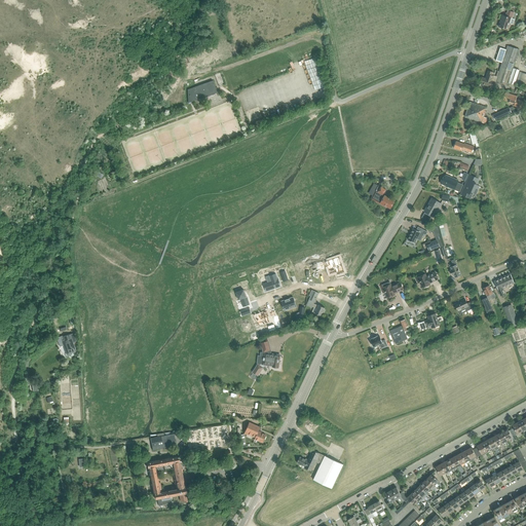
[(502,15),(498,27),(503,29),(509,30),(511,24),(513,24),(514,20),(513,20),(515,12),(511,11),(509,10),(508,13),(506,13),(505,15),(505,16),(502,15)]
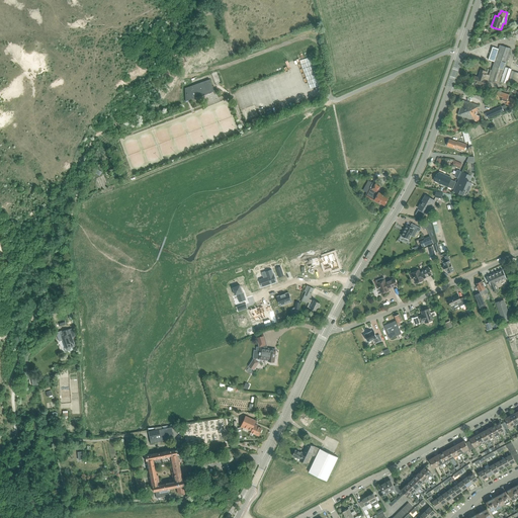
[(489,81),(488,81),(494,83),(500,85),(501,82),(507,84),(507,81),(509,78),(511,69),(506,67),(511,49),(512,49),(500,45),(499,49),(493,47),(489,60),(495,62),(494,65),(492,71),(490,76),(489,80),(489,81)]
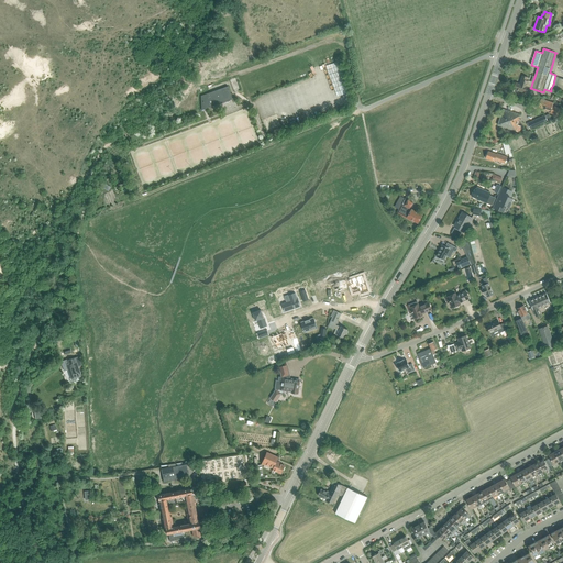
[(514,89),(514,92),(517,94),(518,90),(525,92),(526,90),(527,88),(528,89),(528,87),(527,86),(529,81),(527,81),(528,78),(526,77),(522,76),(520,84),(516,83),(515,86),(514,89)]
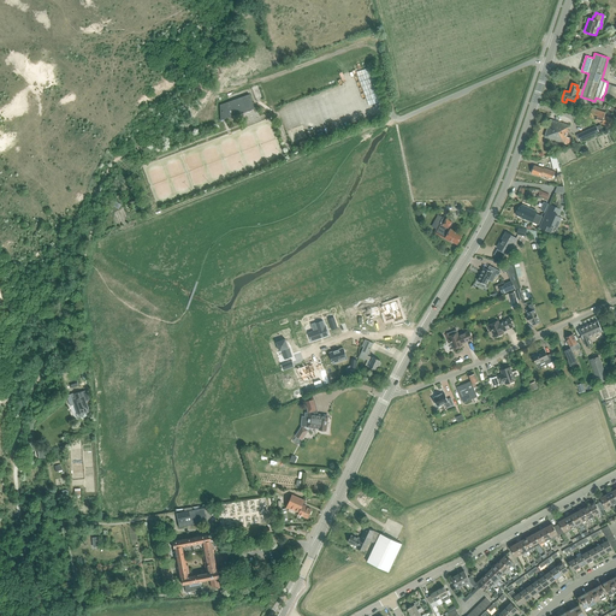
[(615,86),(608,84),(604,98),(615,101),(615,86)]
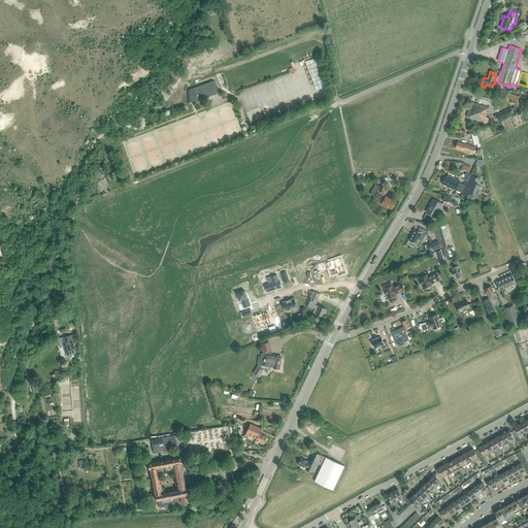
[(195,101),(218,93),(213,81),(195,88),(193,88),(189,88),(189,90),(187,90),(187,96),(189,95),(190,101),(195,101)]
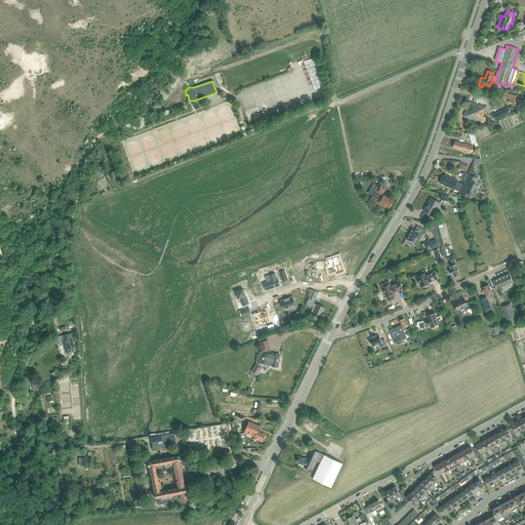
[(513,106),(521,108),(523,102),(515,98),(516,96),(505,92),(501,101),(514,104),(513,106)]
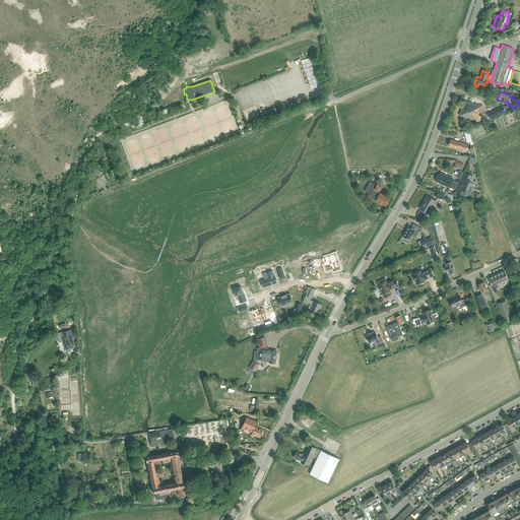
[(479,112),(480,107),(465,101),(460,116),(471,120),(476,122),(479,123),(481,117),(478,116),(479,112)]
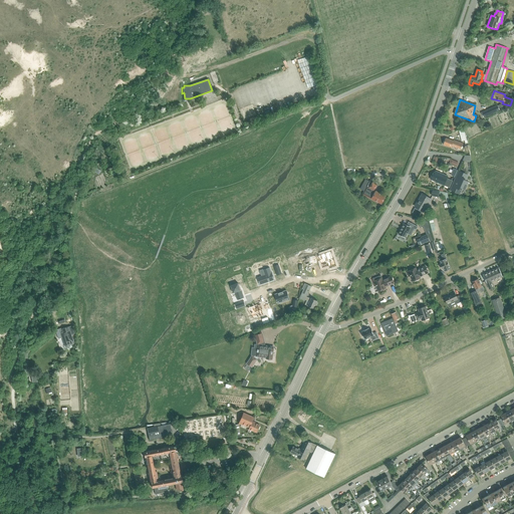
[(481,112),(484,119),(501,111),(500,110),(504,108),(501,103),(498,105),(497,104),(481,112)]
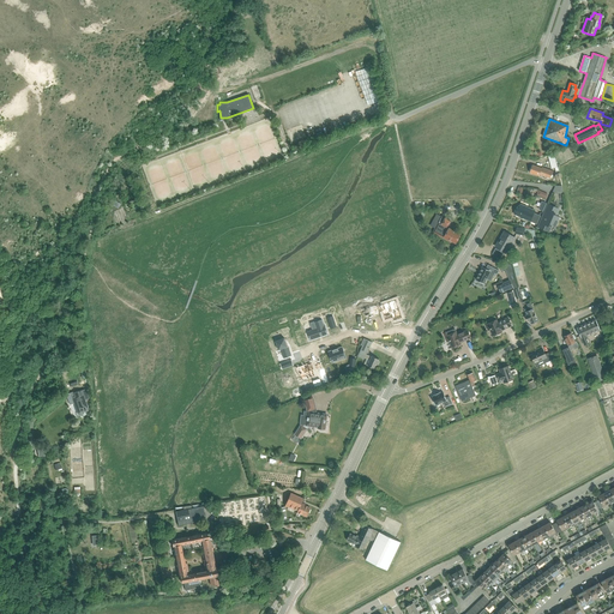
[(548,155),(552,168),(558,167),(554,152),(548,155)]
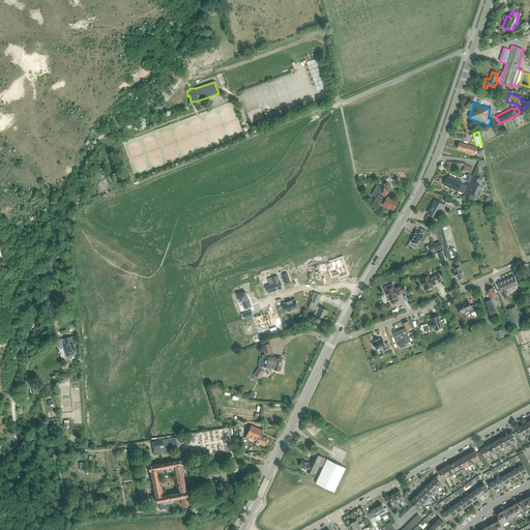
[(477,148),(468,144),(468,145),(460,143),(458,149),(466,152),(466,151),(475,154),(477,148)]
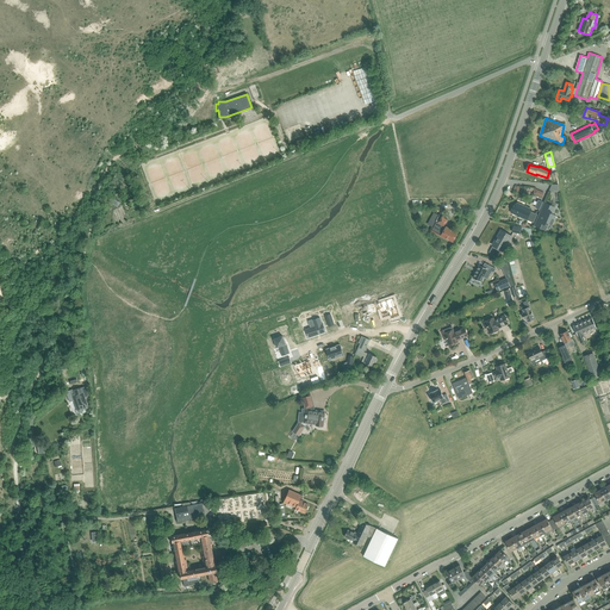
[(136,198),(128,200),(131,209),(139,207),(136,198)]
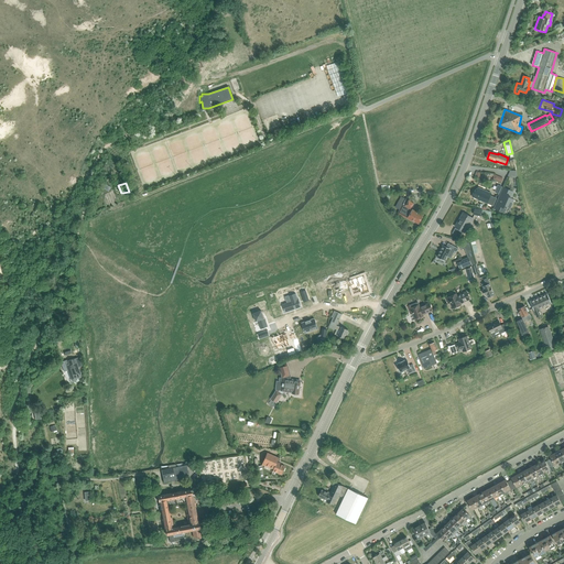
[(475,193),(473,196),(474,196),(474,197),(478,199),(478,198),(481,201),(480,201),(487,204),(488,204),(494,206),(497,198),(487,194),(488,192),(479,187),(478,190),(477,190),(475,193)]
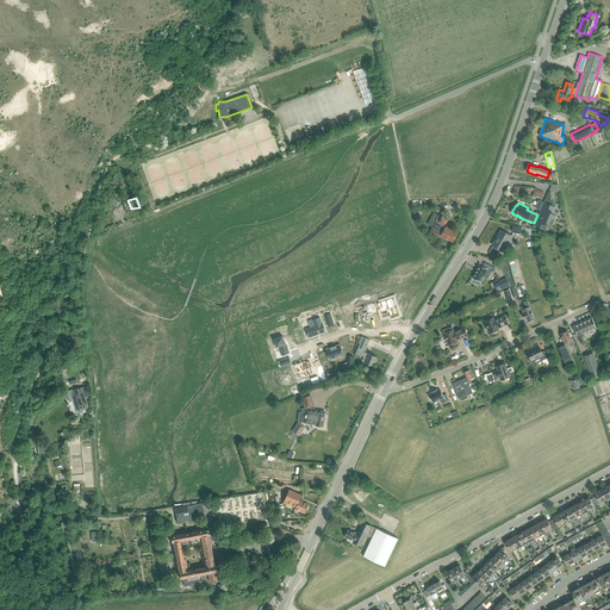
[(553,215),(555,207),(545,203),(534,225),(546,231),(549,224),(552,225),(556,216),(553,215)]
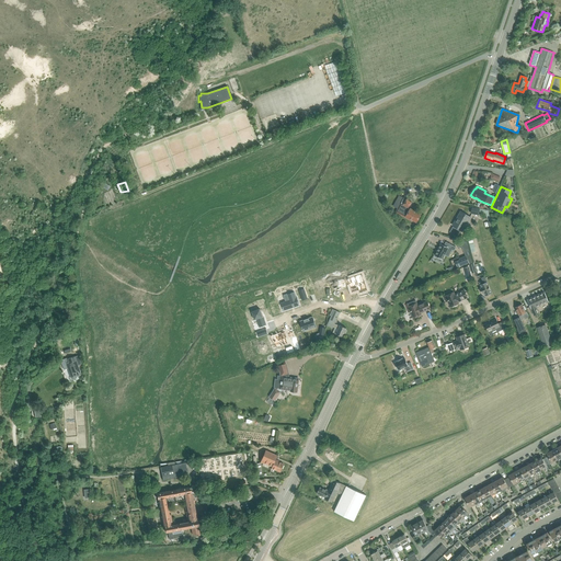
[(412,220),(416,222),(422,214),(410,207),(410,208),(408,207),(409,206),(412,202),(407,198),(402,197),(401,201),(400,204),(399,203),(397,207),(398,207),(396,212),(412,221),(412,220)]
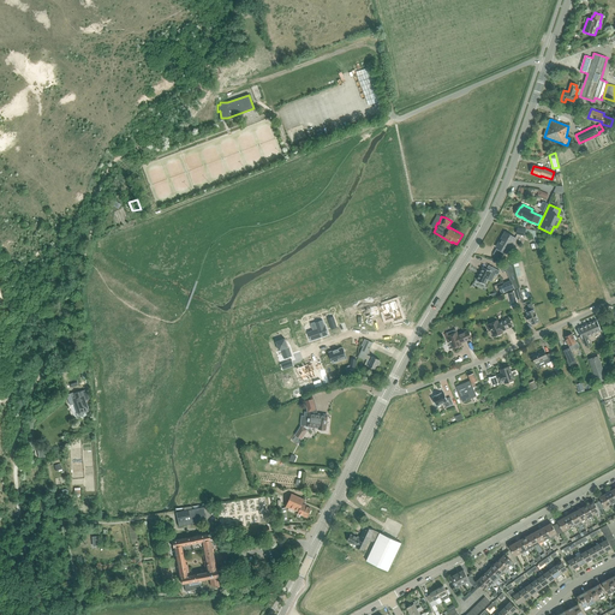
[(517,234),(525,236),(525,232),(532,233),(535,242),(537,242),(537,237),(535,231),(526,230),(518,228),(517,234)]
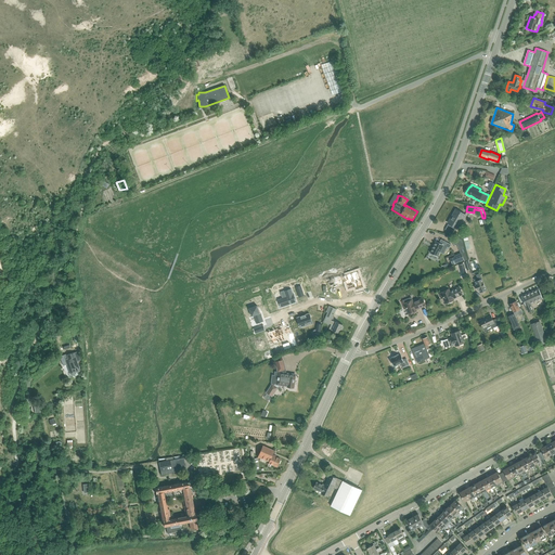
[(448,223),(457,229),(464,219),(464,220),(466,216),(456,209),(448,223)]
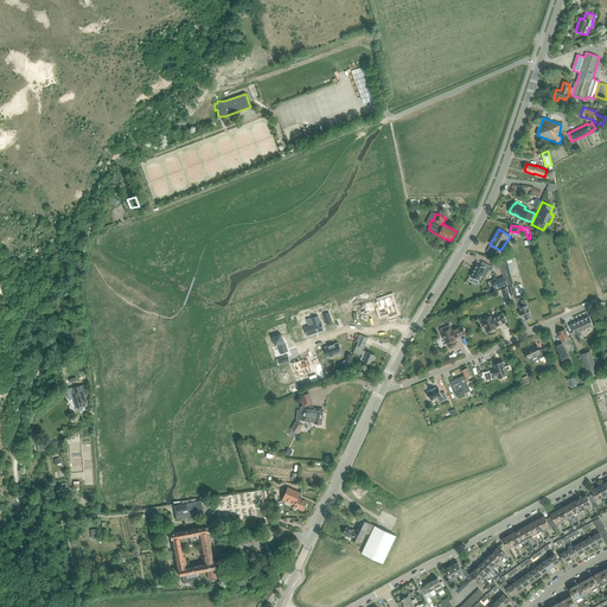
[(477,263),(471,276),(479,281),(481,275),(485,278),(490,270),(487,269),(490,266),(483,262),(480,266),(477,263)]
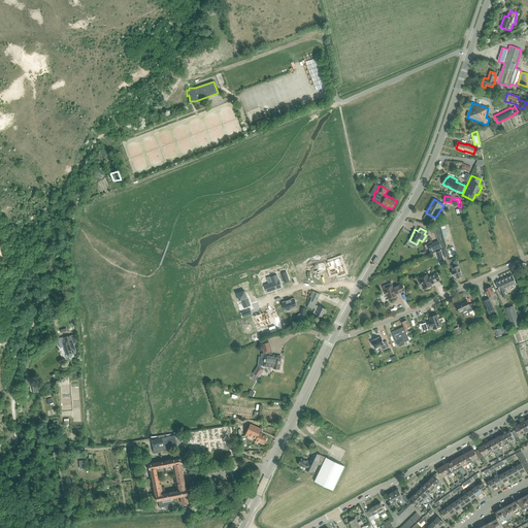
[(432,244),(428,246),(431,252),(441,248),(441,249),(446,248),(440,236),(437,238),(438,241),(432,243),(432,244)]
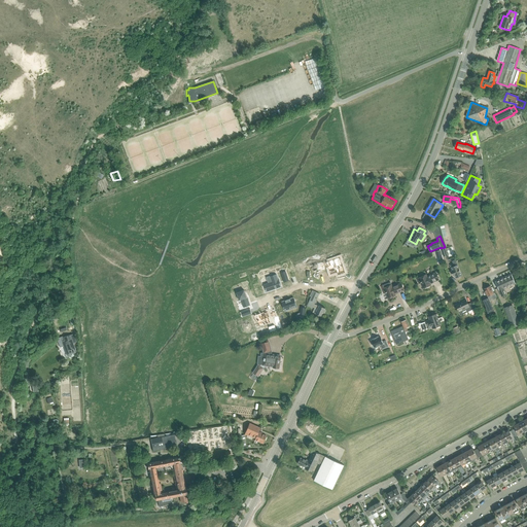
[(456,278),(462,276),(455,260),(453,261),(454,265),(451,266),(452,270),(451,271),(453,276),(455,275),(456,278)]
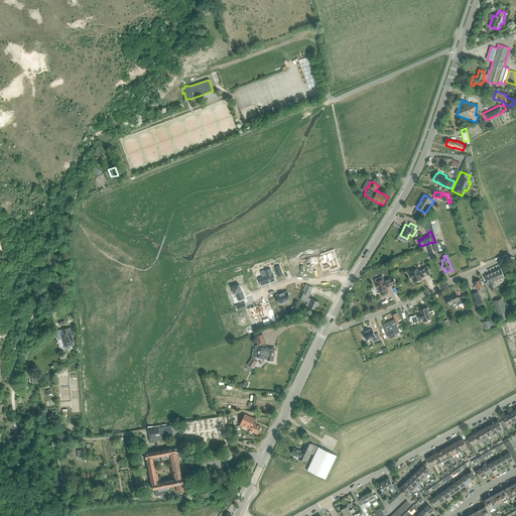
[(421,278),(430,274),(427,267),(418,271),(417,269),(408,273),(410,278),(412,277),(415,282),(413,283),(422,279),(421,278)]
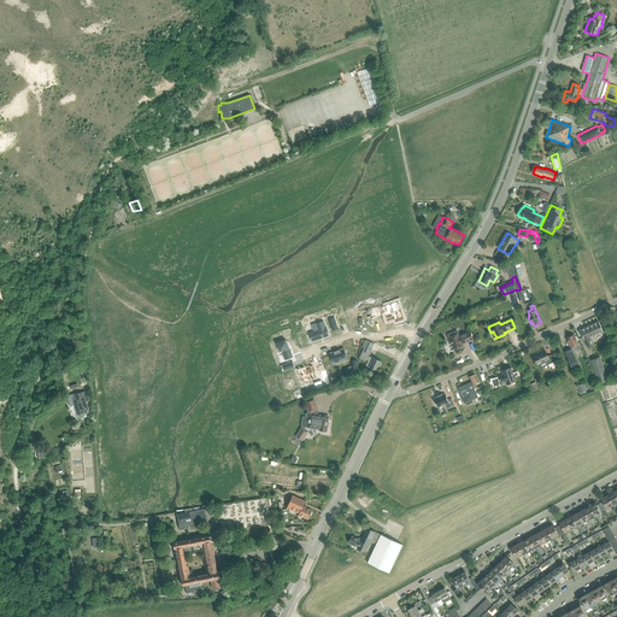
[(318,330),(309,333),(312,342),(329,336),(327,327),(325,327),(323,321),(316,324),(318,330)]
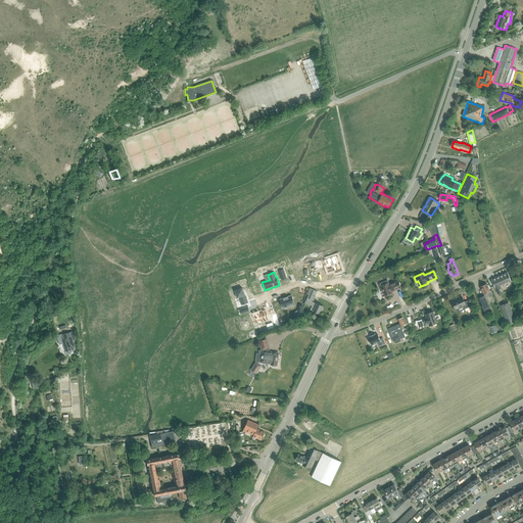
[(508,273),(491,280),(498,294),(503,292),(500,286),(504,284),(504,285),(512,282),(508,273)]
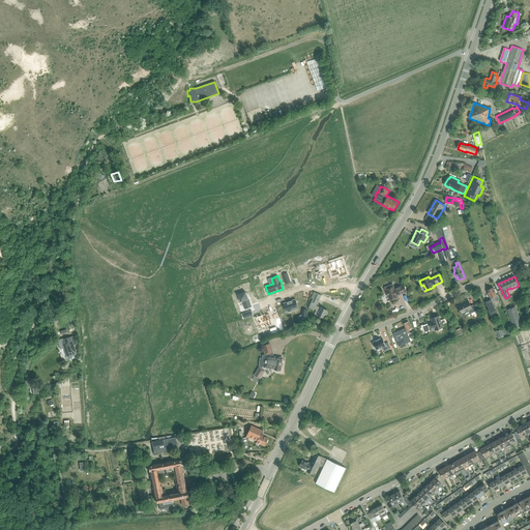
[(392,284),(383,288),(384,291),(386,296),(388,295),(390,300),(389,300),(389,301),(399,297),(398,296),(407,292),(404,285),(394,289),(394,287),(392,284)]
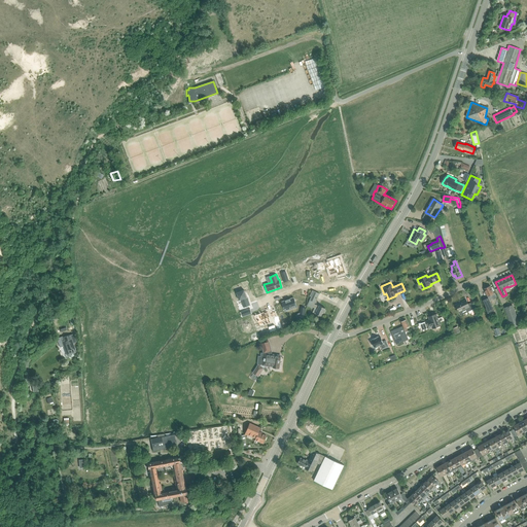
[(483,301),(486,308),(488,313),(494,310),(490,301),(491,300),(493,300),(493,299),(494,299),(495,299),(496,297),(495,292),(493,293),(490,286),(485,289),(489,297),(483,301)]
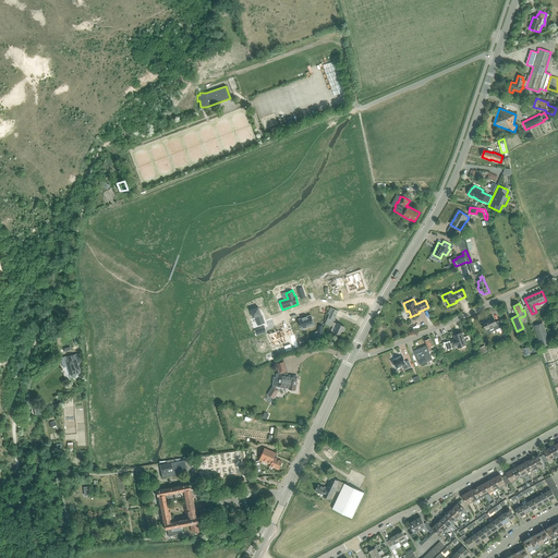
[(258,307),(251,310),(253,318),(255,317),(258,326),(265,324),(262,315),(258,307)]
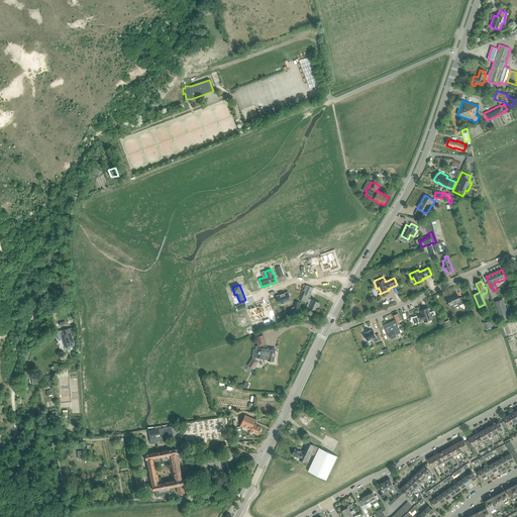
[(305,291),(301,300),(306,302),(307,301),(309,302),(310,303),(311,304),(309,308),(316,311),(317,307),(318,308),(320,304),(319,304),(319,303),(313,300),(312,300),(308,298),(313,288),(307,285),(304,291),(305,291)]
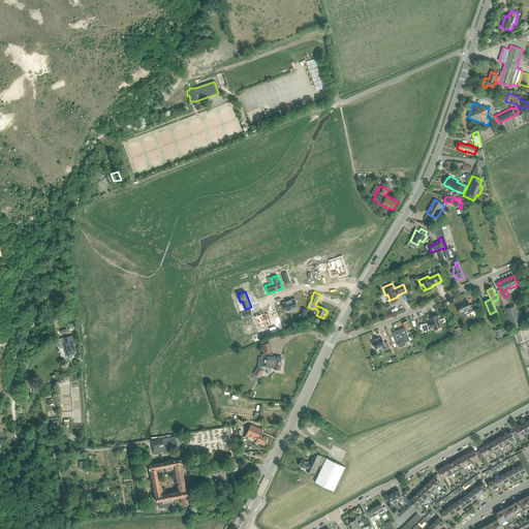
[(294,299),(283,303),(286,313),(298,309),(294,299)]
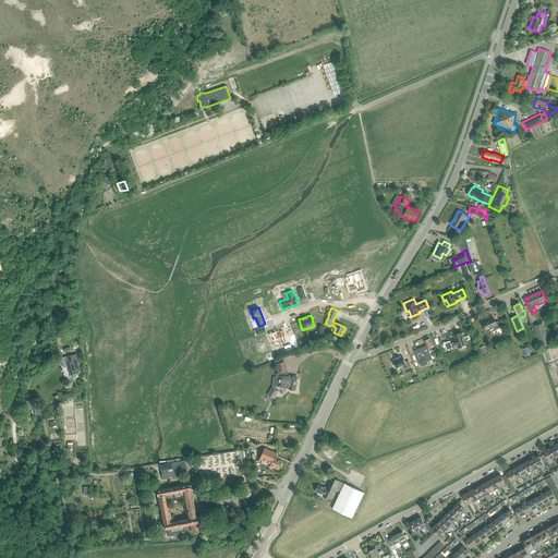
[(483,323),(486,330),(488,334),(501,327),(499,320),(496,322),(494,317),(483,323)]
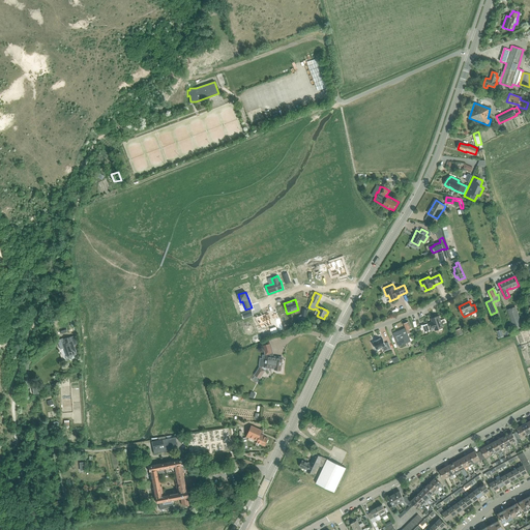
[(514,329),(523,327),(516,306),(507,310),(514,329)]
